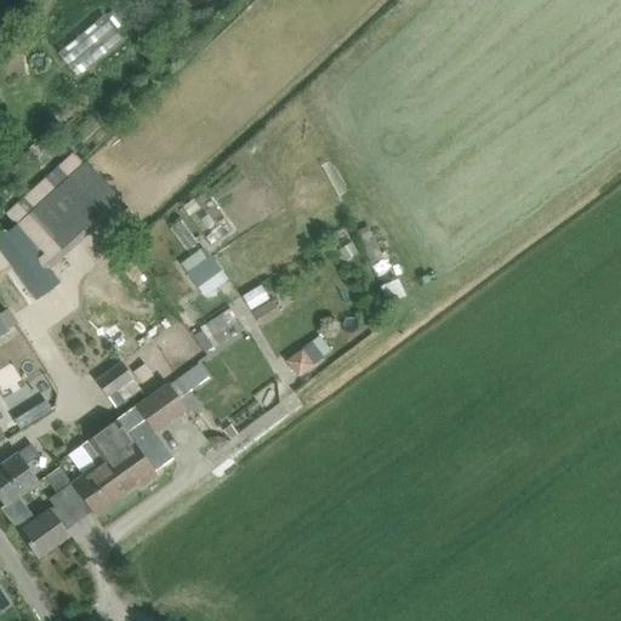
[(0,277),(15,267),(38,300),(61,283),(46,262),(117,197),(73,151),(5,212),(17,226),(0,237),(0,277)]
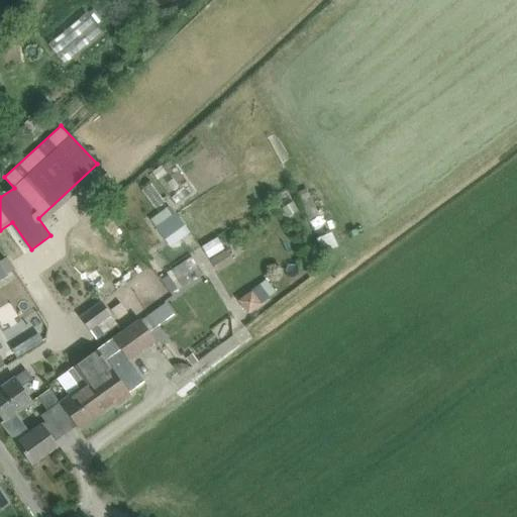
[(293,201),(280,208),(286,217),(298,211),(293,201)]
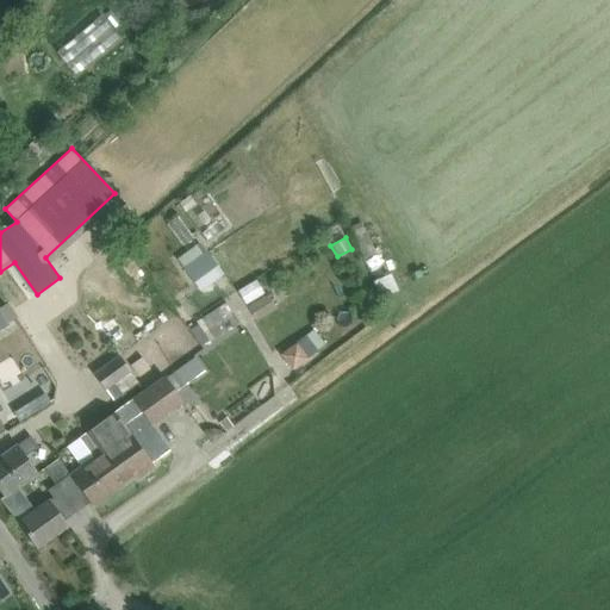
[(199,242),(176,259),(182,267),(198,288),(200,291),(224,274),(221,271),(206,250),(205,250),(199,242)]
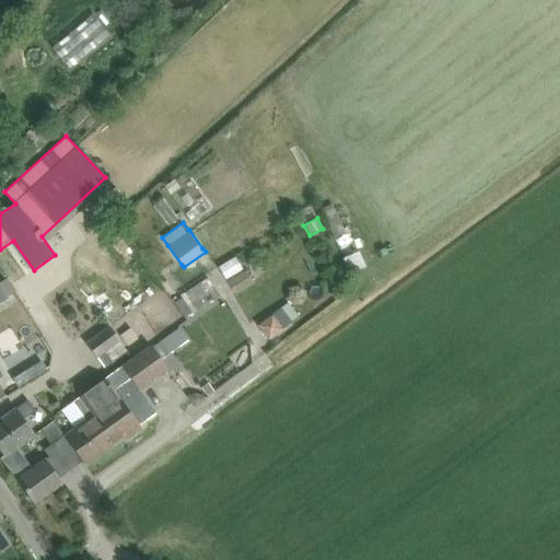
[(358,248),(361,264),(380,259),(376,244),(358,248)]
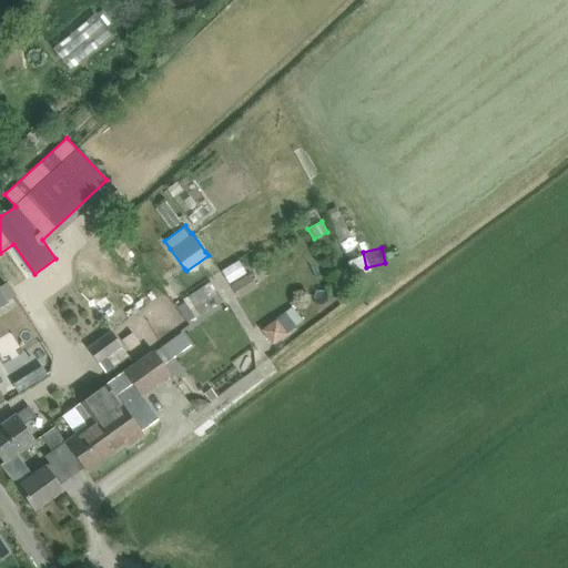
[(237,261),(221,272),(229,284),(245,273),(237,261)]
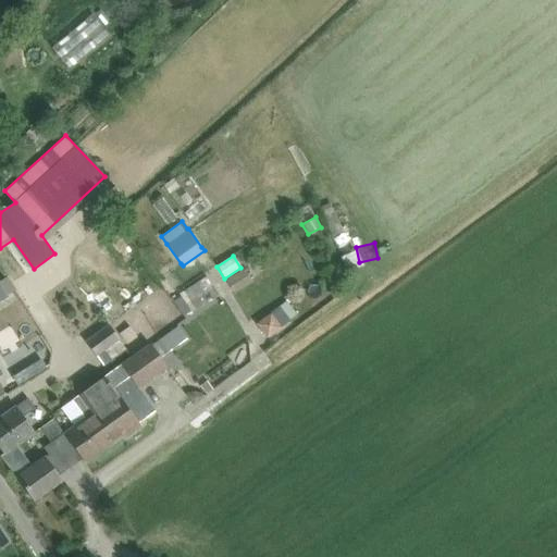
[(244,268),(225,280),(234,293),(252,282),(244,268)]
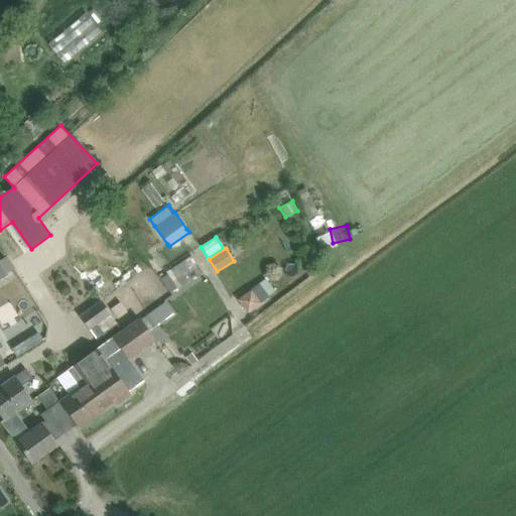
[(258,283),(236,300),(246,313),(268,296),(258,283)]
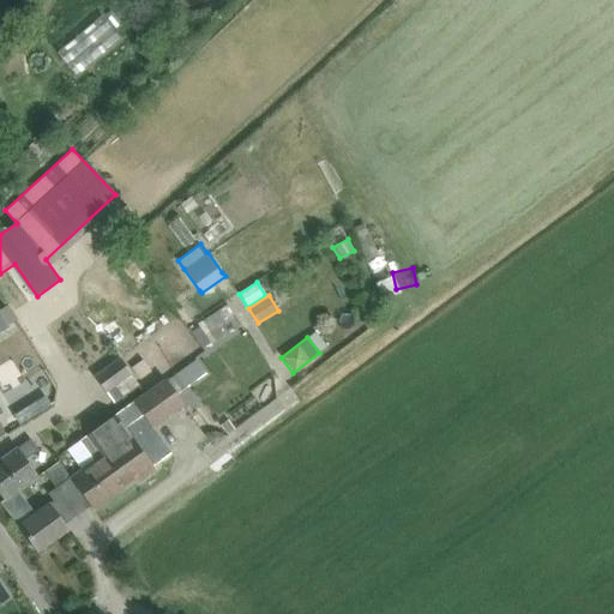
[(145,357),(152,371),(166,362),(158,349),(145,357)]
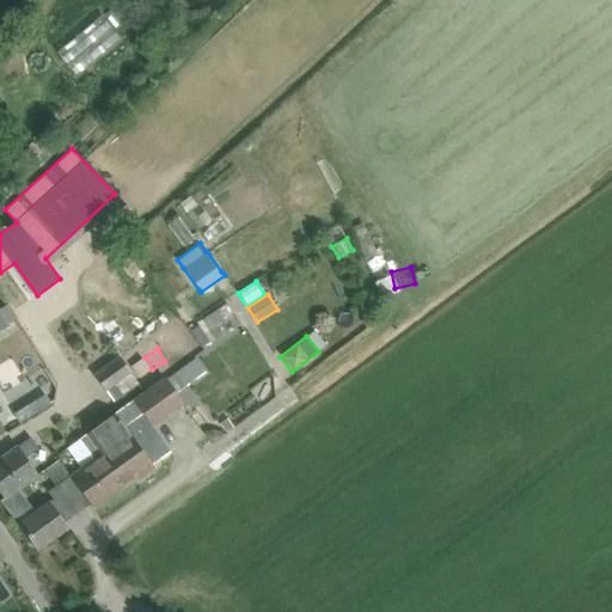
[(95,374),(92,375),(105,392),(106,391),(130,373),(132,373),(120,356),(95,374)]
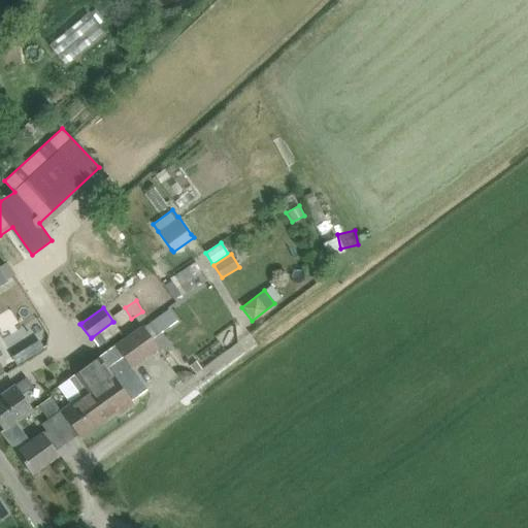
[(123,309),(113,316),(121,326),(130,320),(123,309)]
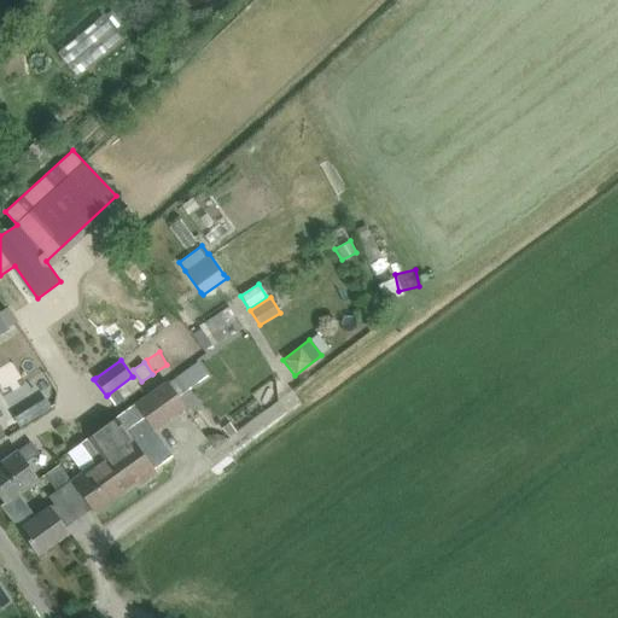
[(181,373),(167,383),(178,397),(192,388),(181,373)]
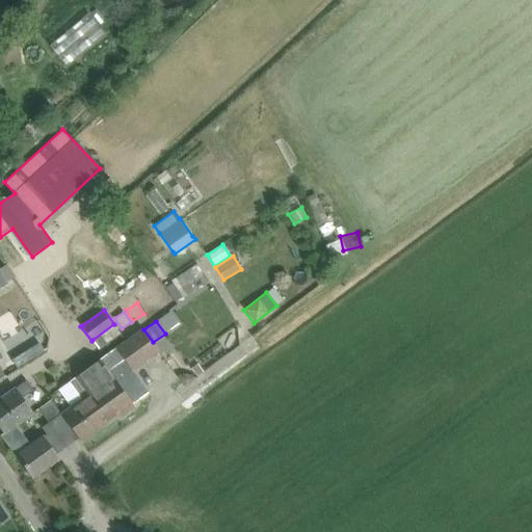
[(70,381),(58,390),(71,406),(77,415),(67,422),(78,437),(81,442),(117,416),(118,419),(134,407),(132,403),(148,393),(132,370),(159,351),(153,342),(143,329),(143,328),(111,351),(86,369),(70,381)]
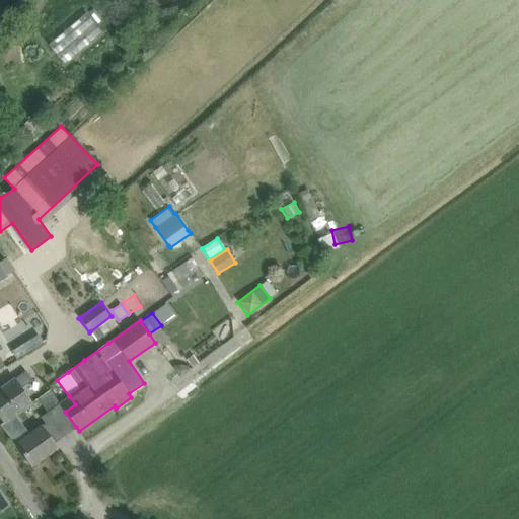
[(23,344),(11,351),(16,359),(28,352),(23,344)]
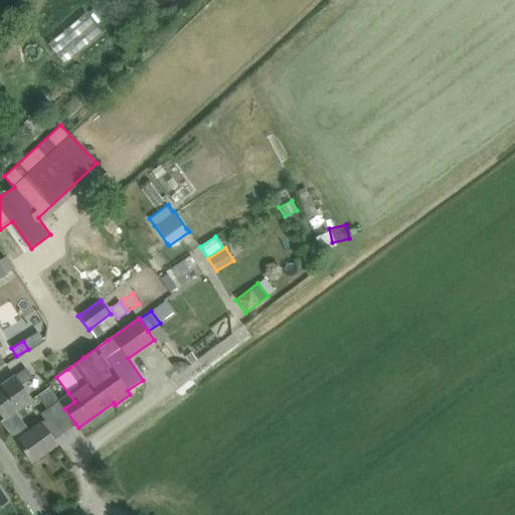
[(29,432),(15,412),(31,400),(21,385),(32,377),(25,368),(14,376),(13,375),(0,385),(0,413),(4,419),(1,421),(30,463),(56,444),(41,422),(29,432)]
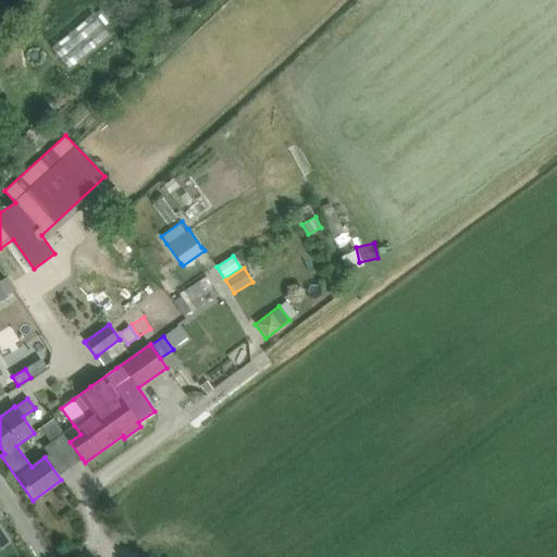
[(44,426),(41,429),(51,442),(53,441),(63,433),(53,420),(44,426)]
